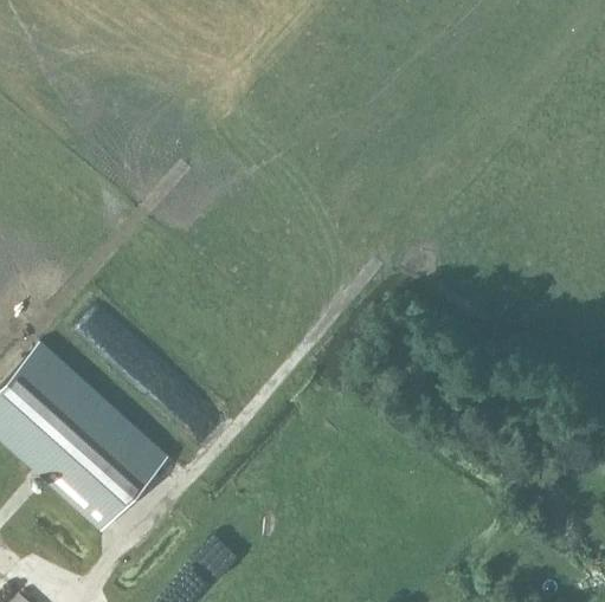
[(179,386),(101,304),(77,328),(155,408),(179,386)]
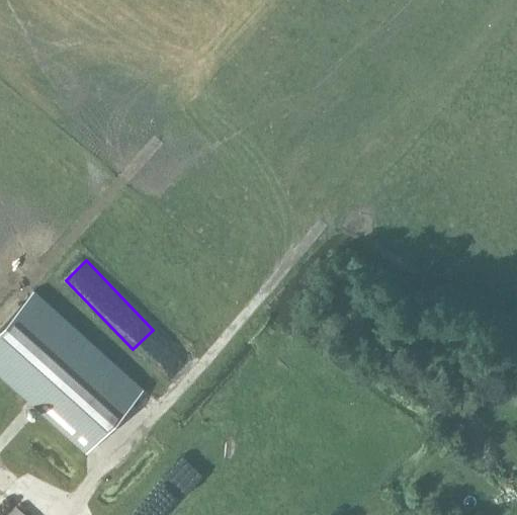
[(33,291),(0,329),(0,376),(87,455),(145,392),(33,291)]
